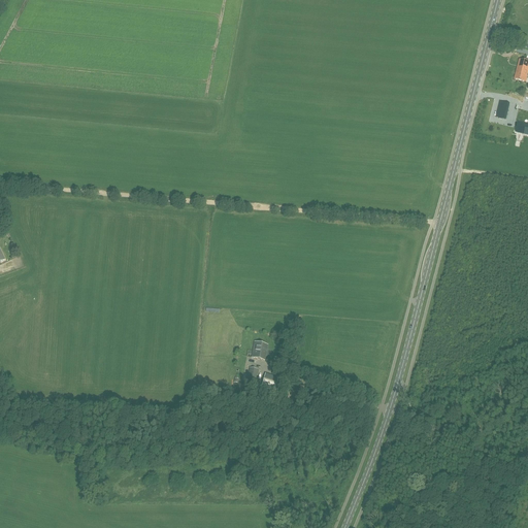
[(527,61),(519,60),(515,79),(526,83),(527,76),(527,61)]
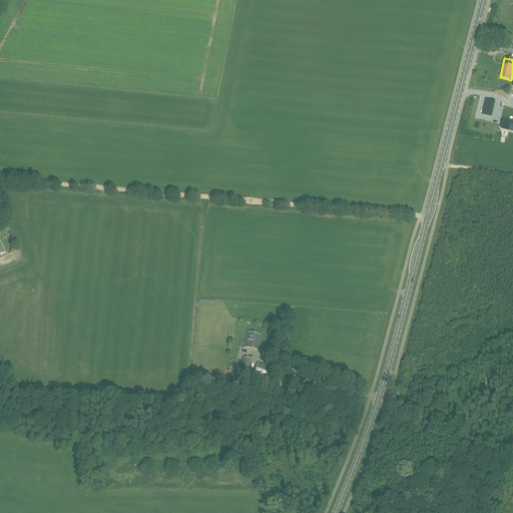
[(482,114),(491,116),(495,101),(486,99),(482,114)]
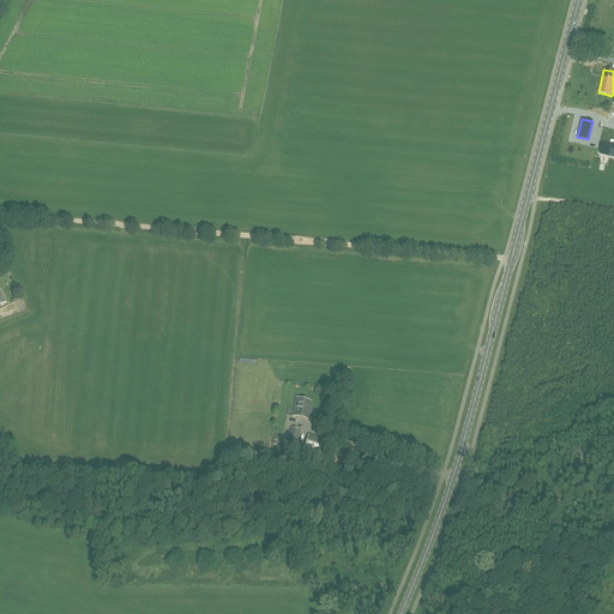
[(613,144),(603,143),(600,154),(613,157),(613,144)]
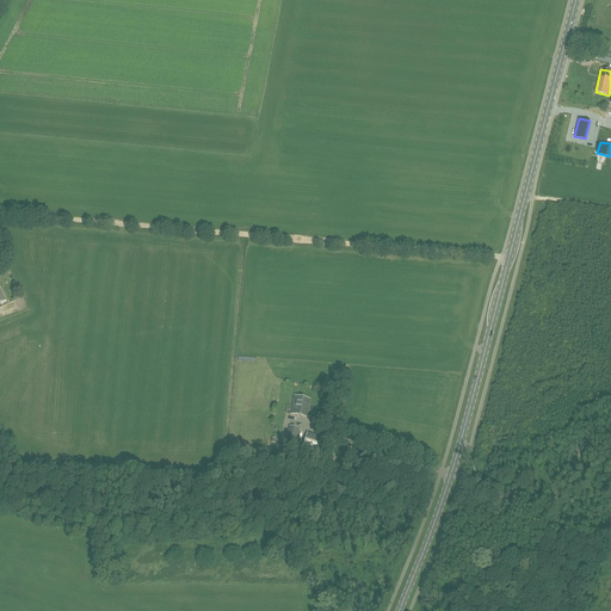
[(307,418),(310,399),(294,396),(291,414),(307,418)]
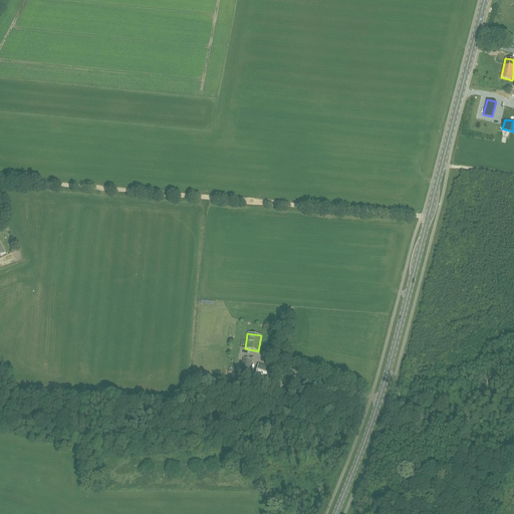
[(249,371),(252,359),(243,357),(241,369),(249,371)]
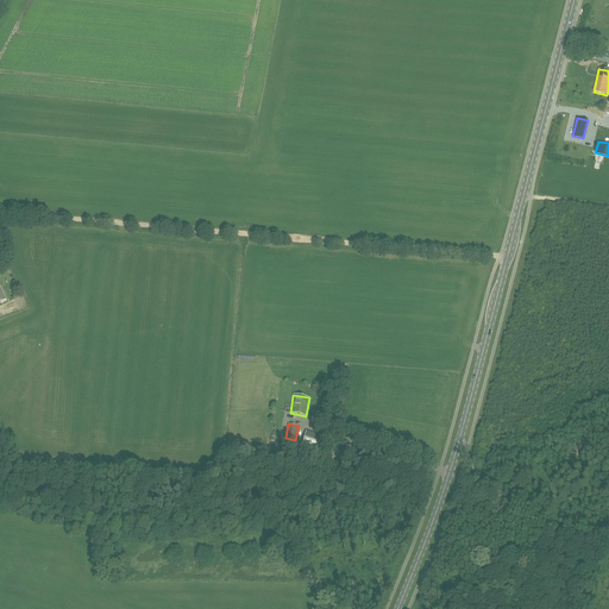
[(307,431),(305,437),(302,445),(313,449),(315,441),(324,444),(325,437),(307,431)]
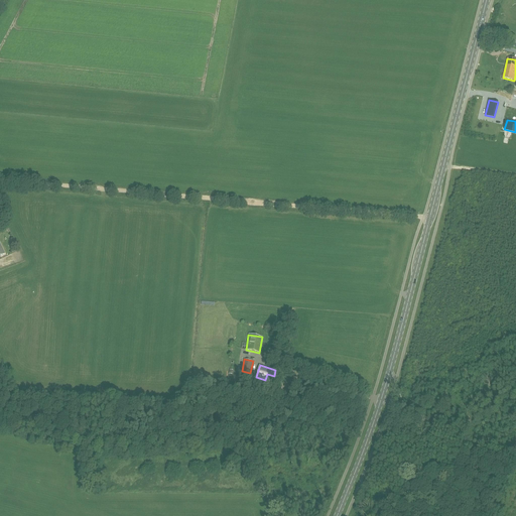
[(254,379),(251,389),(257,391),(259,384),(261,384),(261,382),(254,379)]
